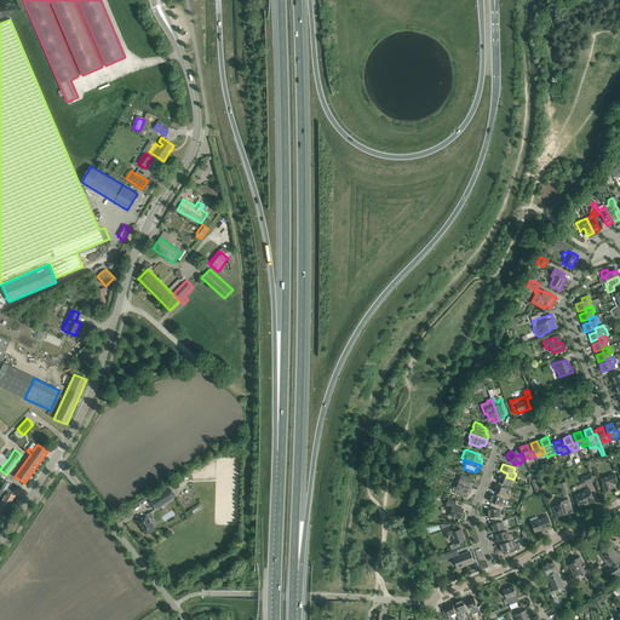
[(584,484),(593,481),(591,475),(592,475),(590,470),(580,474),(584,484)]
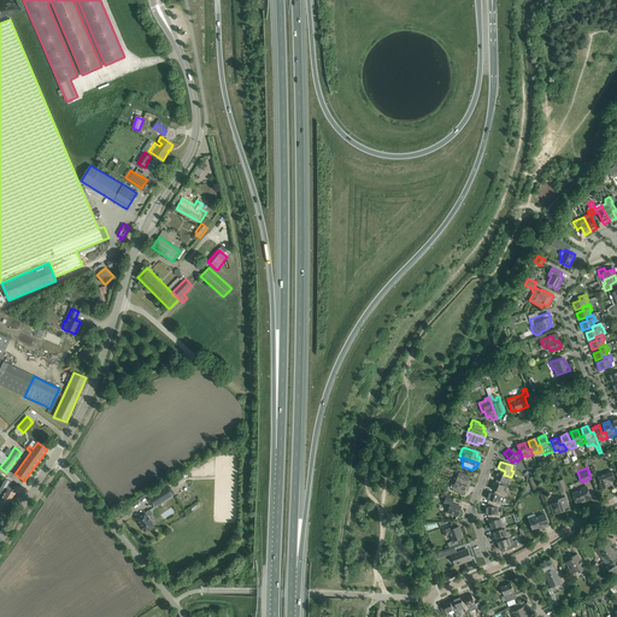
[(497,471),(494,479),(501,481),(500,485),(505,486),(507,487),(509,481),(507,480),(509,476),(504,475),(497,471)]
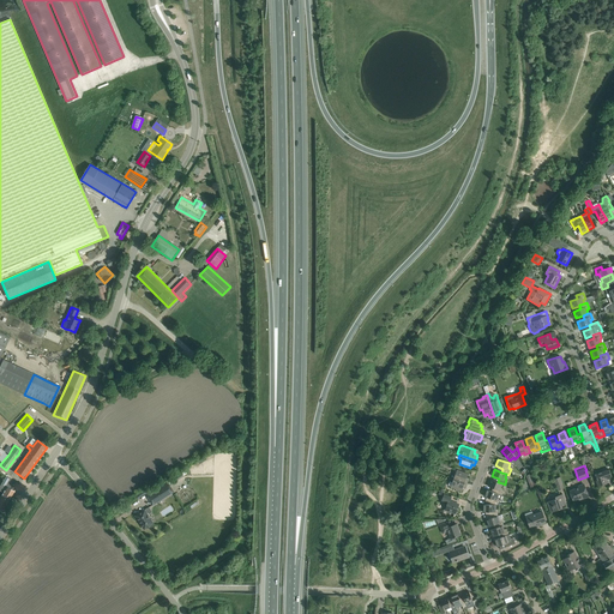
[(612,477),(611,471),(609,469),(594,475),(599,487),(607,483),(605,479),(607,479),(607,480),(612,477)]
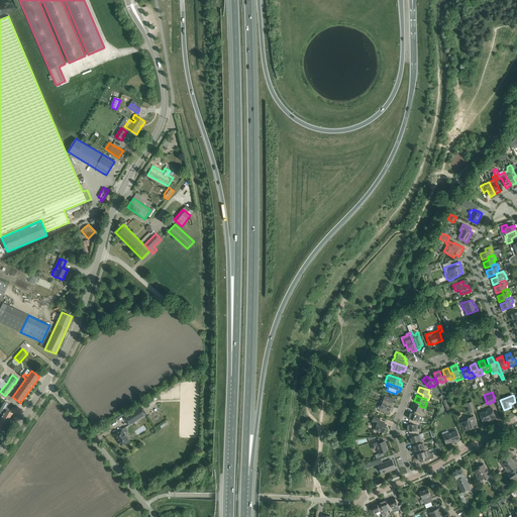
[(394,399),(385,396),(383,400),(381,399),(380,402),(390,406),(393,407),(395,403),(393,402),(394,399)]
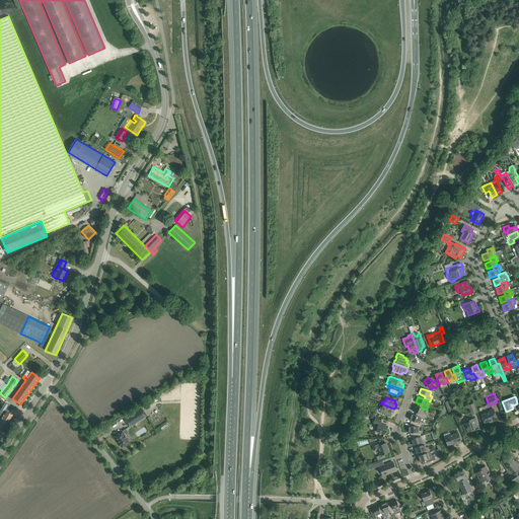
[(380,412),(385,414),(387,415),(390,416),(391,413),(393,414),(394,409),(391,408),(381,403),(379,411),(381,411),(380,412)]
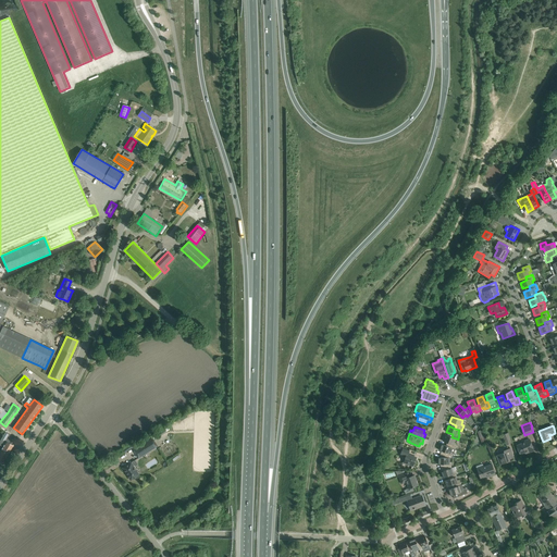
[(506,445),(511,443),(508,433),(503,435),(506,445)]
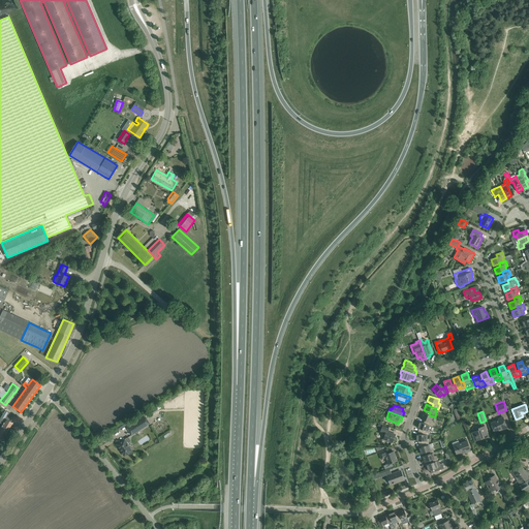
[(423,413),(421,418),(427,422),(426,424),(431,427),(432,427),(433,422),(431,421),(433,416),(429,415),(423,413)]
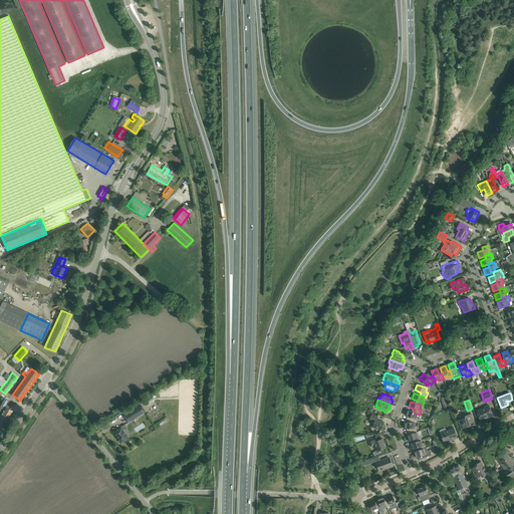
[(7,420),(12,411),(5,407),(5,408),(1,405),(0,406),(0,411),(2,413),(1,415),(0,416),(7,420)]
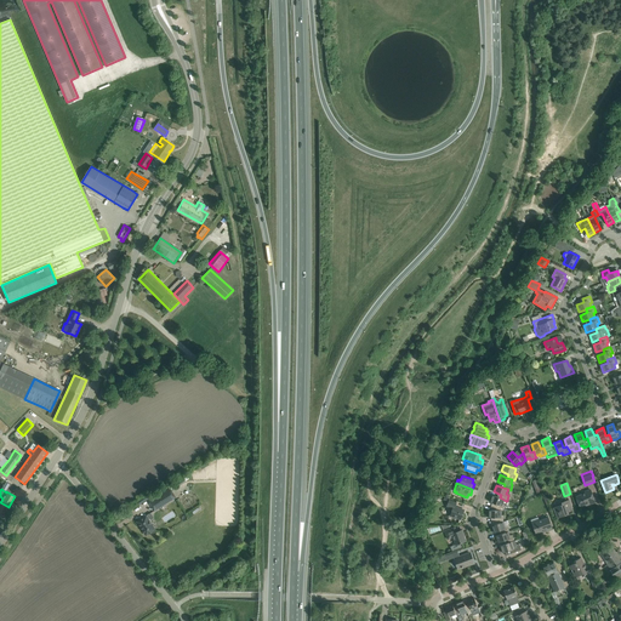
[(149,502),(154,511),(175,497),(170,489),(149,502)]
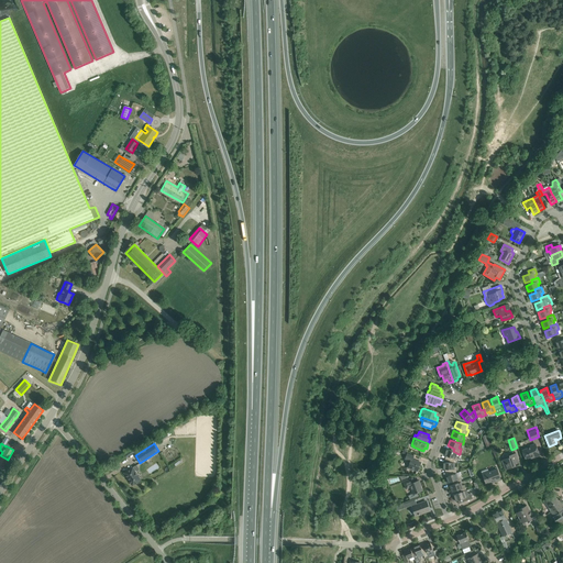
[(536,444),(530,446),(531,448),(522,451),(526,459),(533,456),(534,457),(540,455),(536,444)]
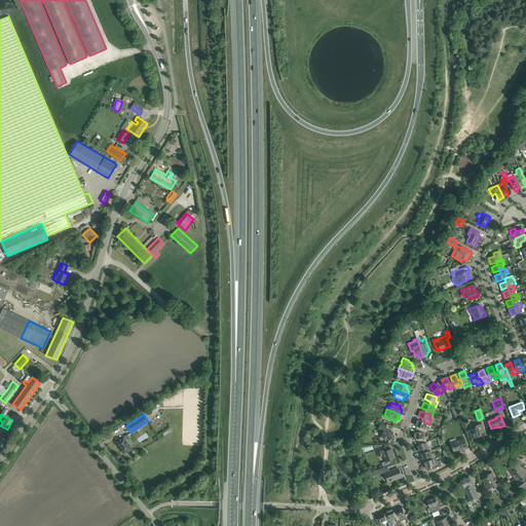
[(417,419),(415,425),(421,427),(420,430),(415,428),(414,433),(419,433),(424,433),(425,433),(427,427),(428,428),(430,424),(429,424),(428,424),(423,421),(417,419)]
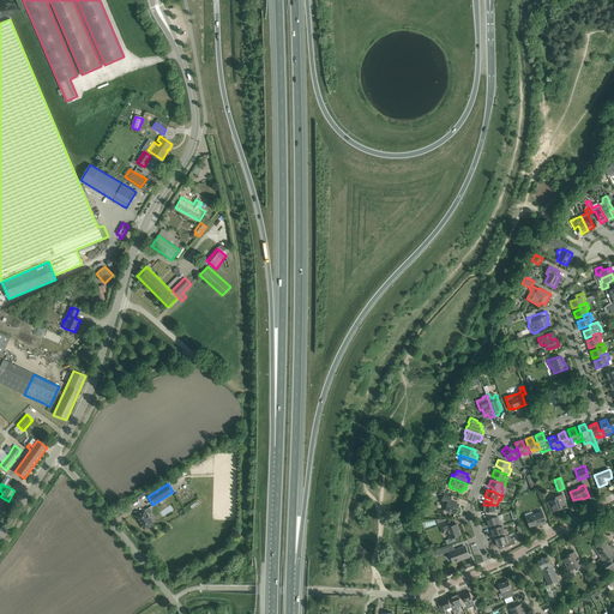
[(444,494),(441,501),(447,504),(445,510),(456,513),(459,505),(450,501),(452,498),(444,494)]
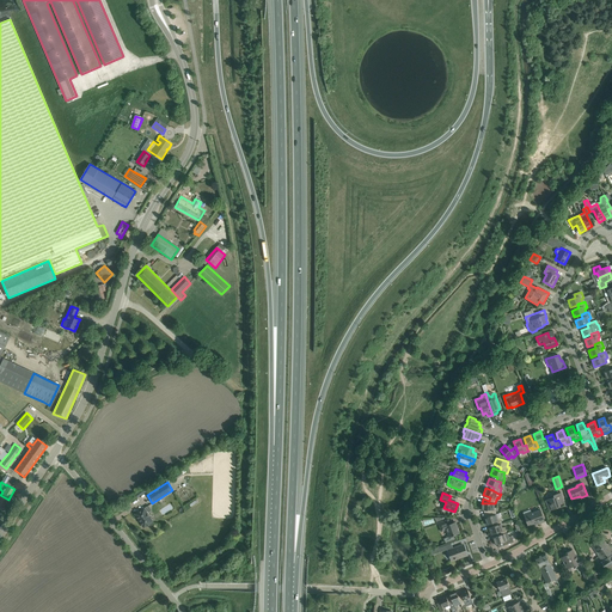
[(561,493),(554,496),(555,497),(545,501),(548,505),(550,510),(557,508),(556,506),(564,503),(561,493)]
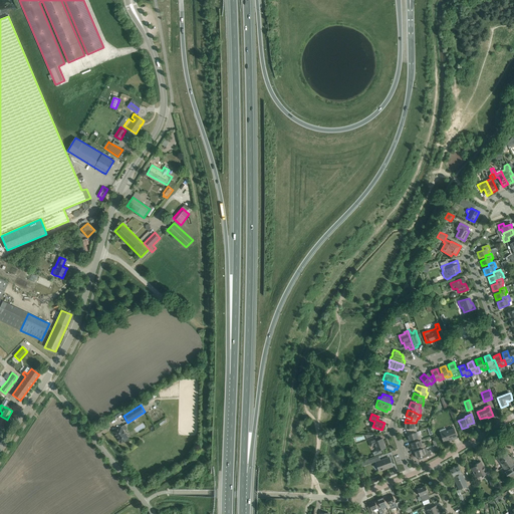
[(405,423),(405,429),(411,429),(411,434),(411,435),(417,432),(417,427),(415,427),(415,423),(410,423),(405,423)]
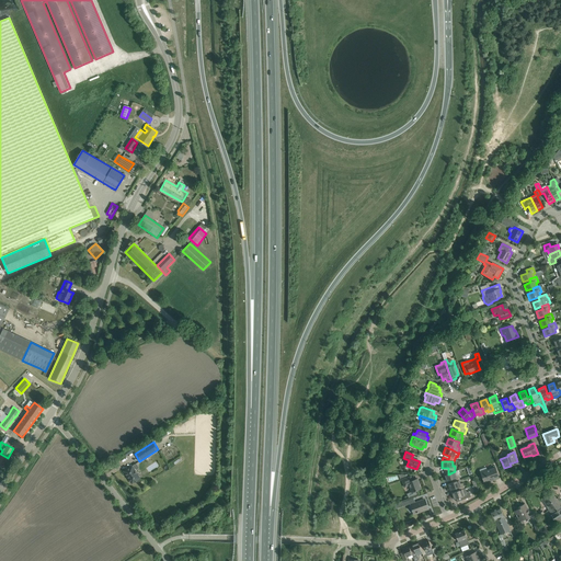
[(138,481),(138,480),(140,478),(133,466),(124,471),(132,483),(135,482),(135,483),(138,481)]
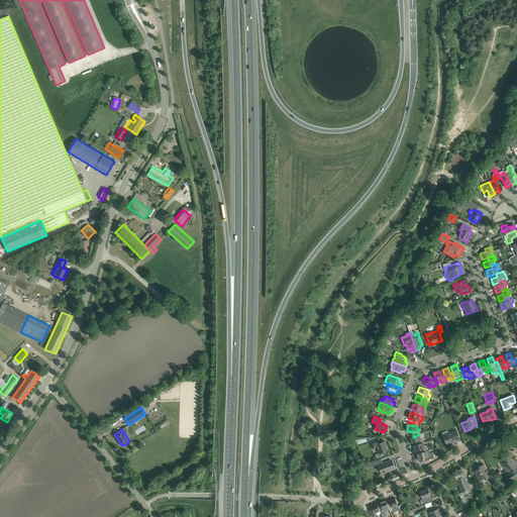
[(456,430),(449,433),(449,432),(442,434),(446,444),(452,442),(452,443),(459,440),(456,430)]
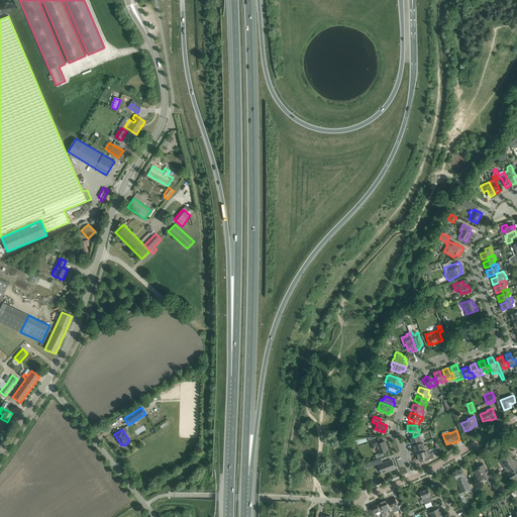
[(409,438),(411,443),(417,441),(418,444),(423,442),(424,442),(422,437),(419,437),(419,434),(413,437),(413,436),(409,438)]
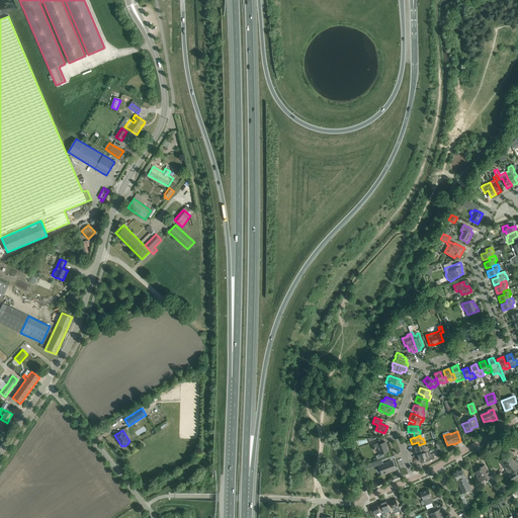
[(377,448),(379,454),(375,456),(377,459),(385,457),(383,453),(389,451),(385,442),(379,444),(377,441),(371,443),(373,450),(377,448)]
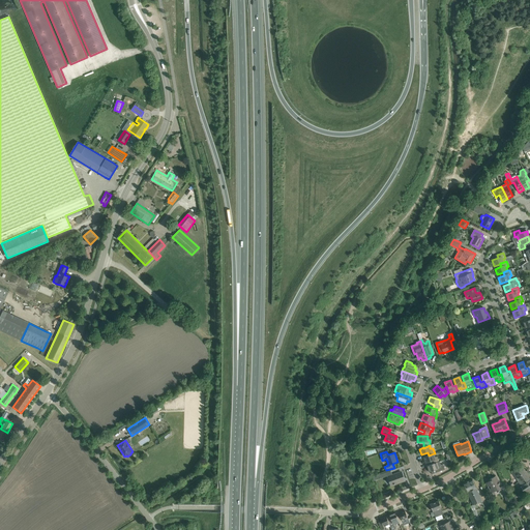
[(423,458),(425,463),(432,461),(433,464),(437,463),(439,462),(437,457),(435,458),(434,453),(429,455),(423,458)]
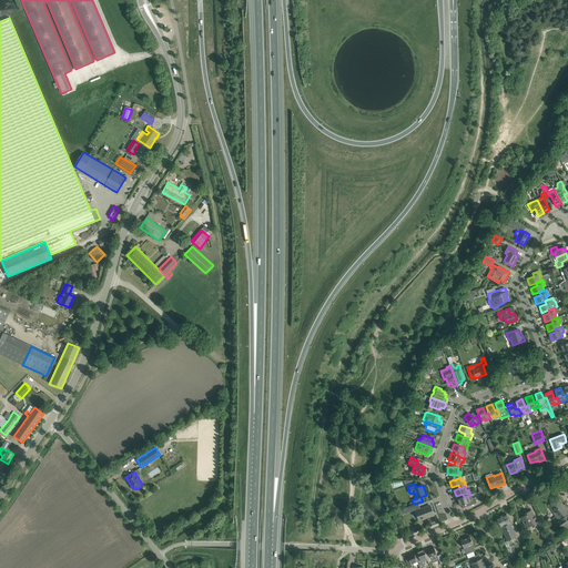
[(470,495),(468,496),(464,497),(457,499),(459,506),(466,504),(467,507),(470,506),(474,504),(477,503),(475,497),(473,498),(472,495),(470,495)]
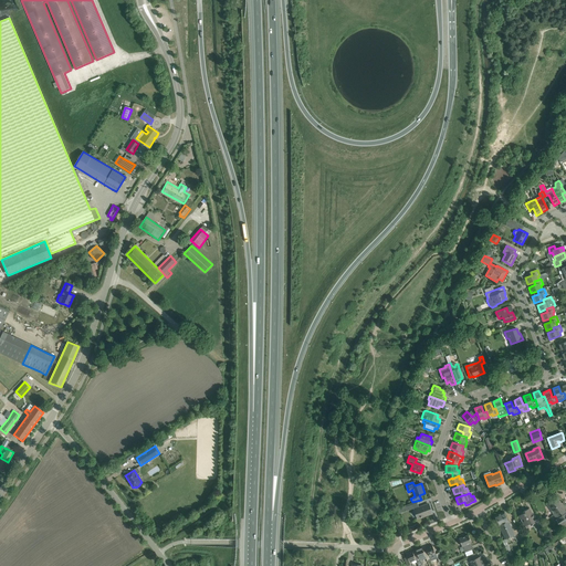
[(557,498),(547,504),(554,515),(555,514),(558,519),(556,520),(561,526),(565,522),(565,507),(563,503),(562,503),(557,498)]
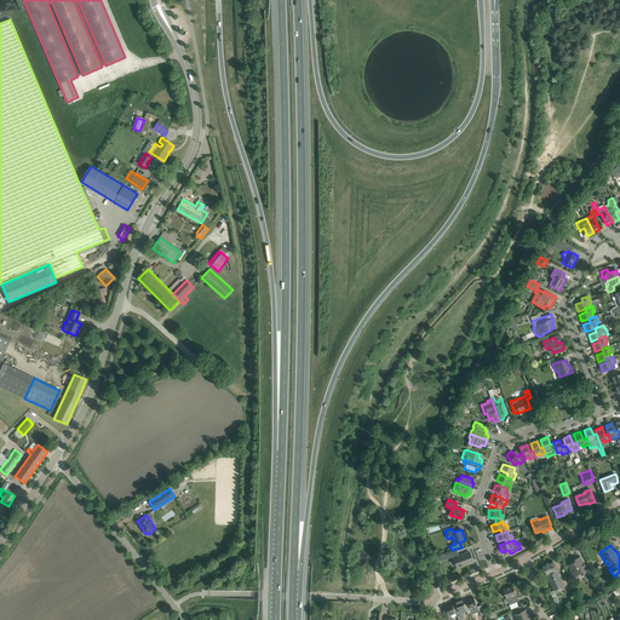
[(457,550),(436,558),(437,562),(453,556),(458,555),(457,550)]
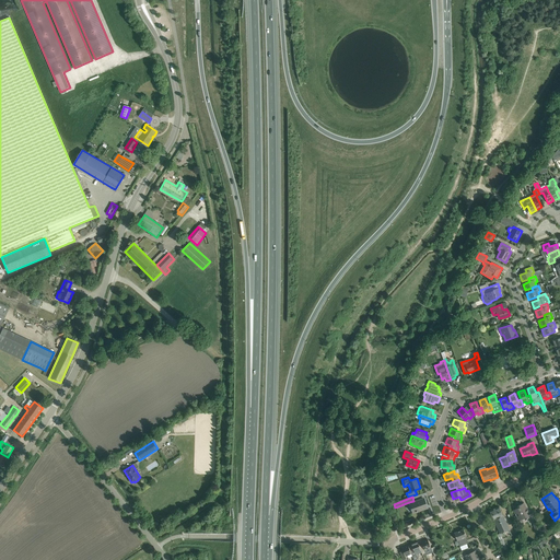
[(410,504),(413,513),(428,508),(424,499),(410,504)]
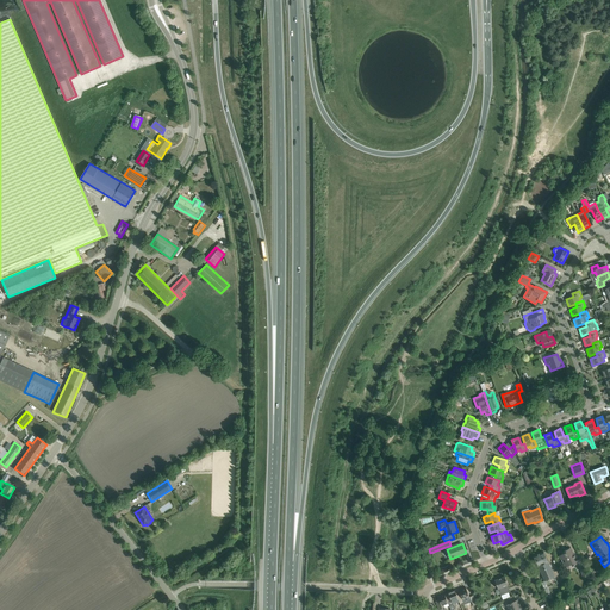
[(565,553),(559,555),(560,559),(562,561),(565,567),(571,564),(572,566),(576,565),(577,564),(576,561),(573,558),(576,556),(572,552),(571,552),(568,549),(564,552),(565,553)]
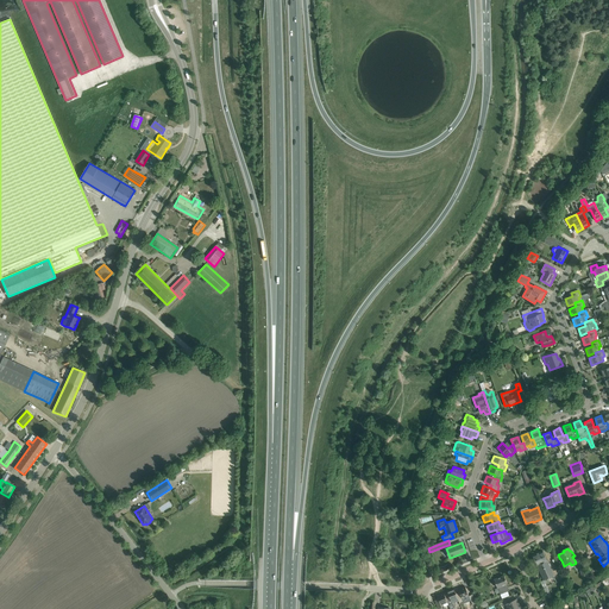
[(532,556),(537,565),(538,565),(544,581),(553,576),(542,551),(532,556)]
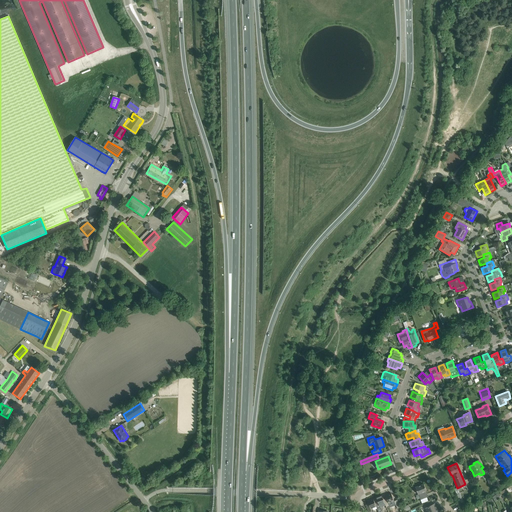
[(489,474),(486,476),(491,487),(494,486),(493,483),(489,474)]
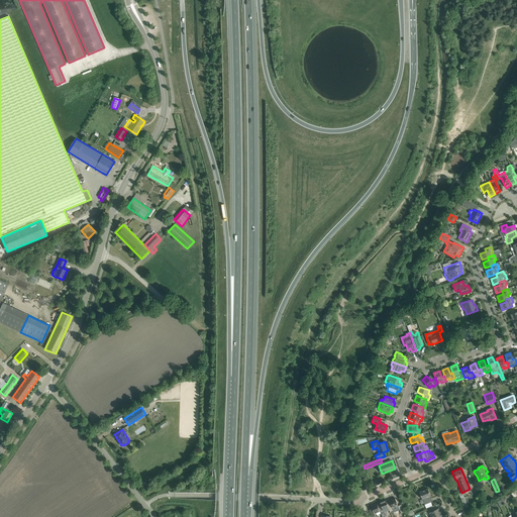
[(430,496),(428,489),(419,492),(422,500),(423,500),(424,504),(424,505),(432,502),(430,496)]
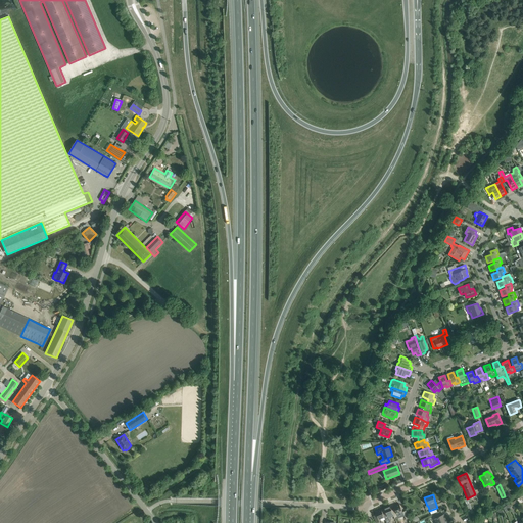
[(394,509),(391,510),(393,516),(394,519),(395,518),(395,519),(403,515),(402,512),(399,504),(393,506),(394,509)]
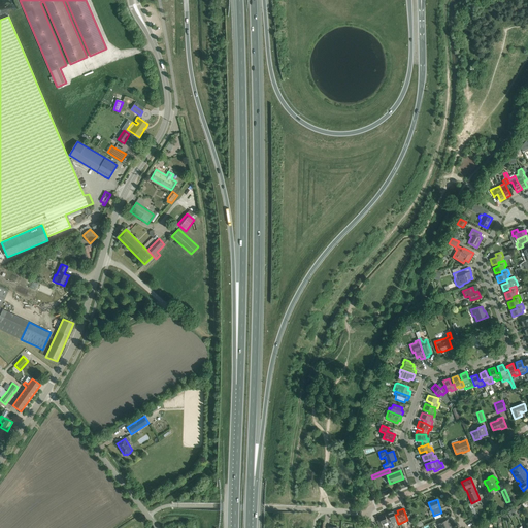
[(389,525),(397,521),(395,515),(394,510),(388,513),(389,517),(386,518),(387,519),(388,523),(389,525)]
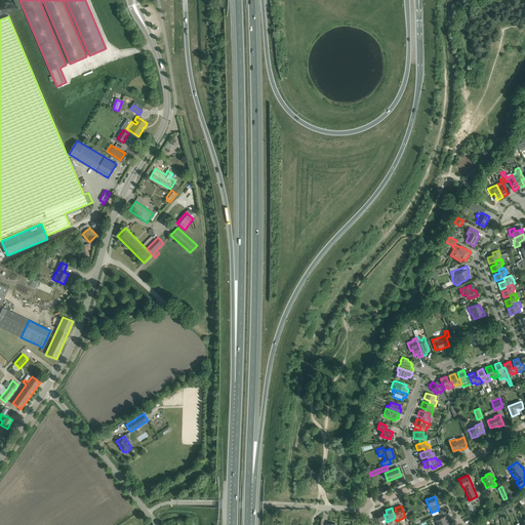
[(377,517),(374,518),(377,524),(382,524),(382,523),(381,521),(386,520),(385,516),(382,511),(376,514),(377,516),(377,517)]
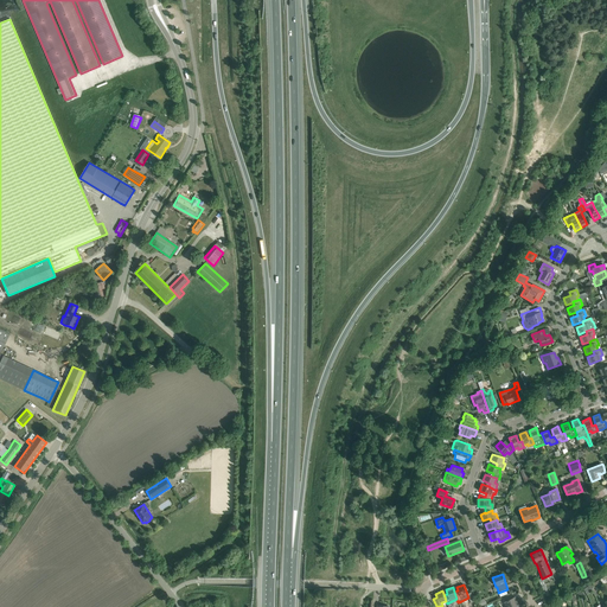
[(519,606),(515,596),(504,602),(506,606),(504,606),(519,606)]
